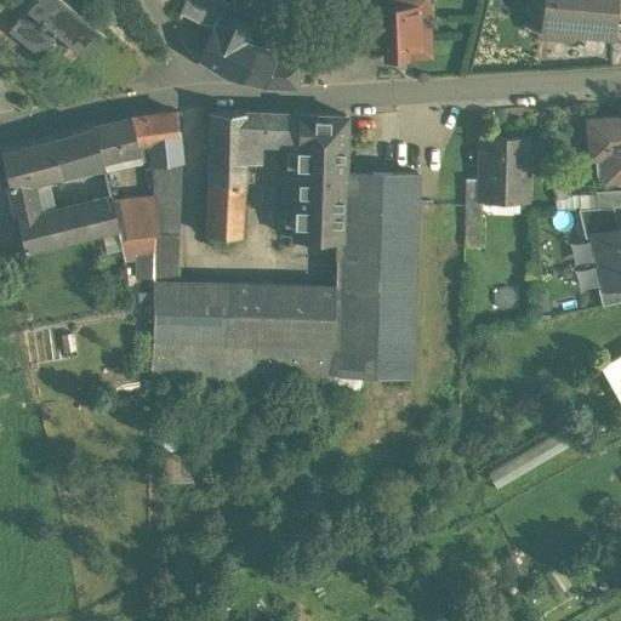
[(29,0),(6,29),(7,30),(11,27),(40,51),(38,55),(38,56),(57,33),(85,55),(104,32),(77,9),(83,0),(29,0)]
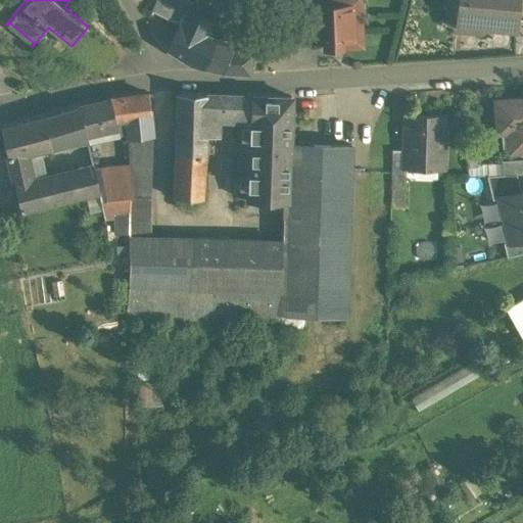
[(192,0),(189,10),(210,20),(214,12),(223,15),(224,13),(228,0),(192,0)]
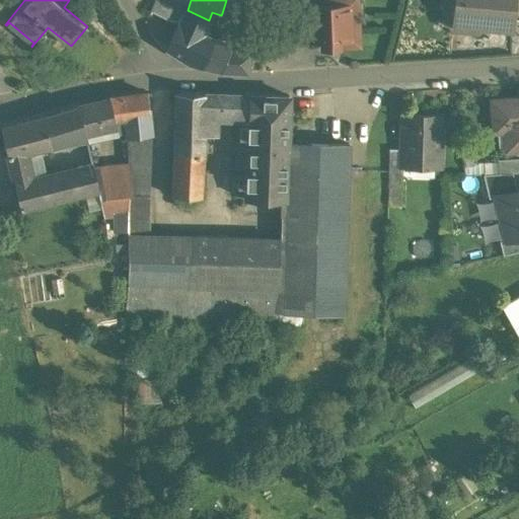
[(226,0),(222,13),(229,15),(230,14),(253,19),(256,0),(226,0)]
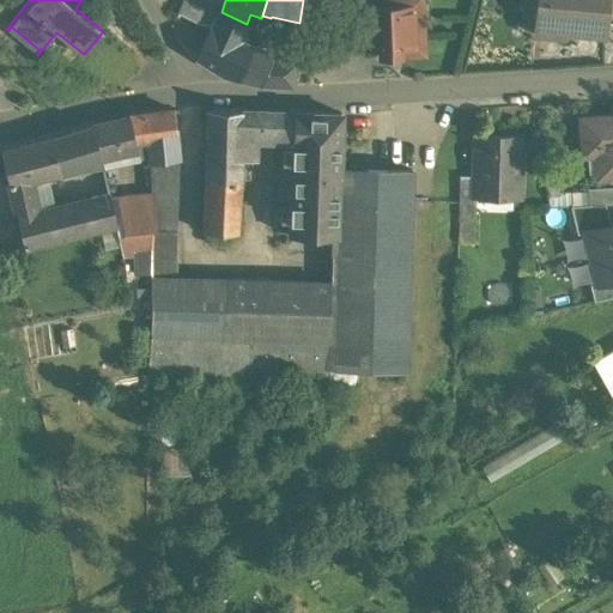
[(536,0),(534,35),(560,37),(560,31),(565,29),(589,30),(592,34),(596,34),(599,31),(600,28),(596,23),(598,0),(536,0)]
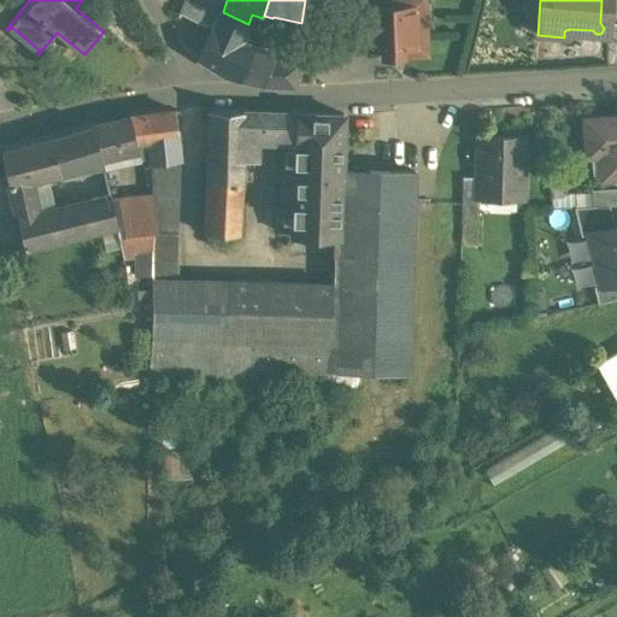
[(418,7),(366,10),(368,41),(366,41),(368,48),(382,48),(382,58),(401,57),(401,47),(416,46),(415,30),(419,30),(424,25),(424,12),(418,7)]
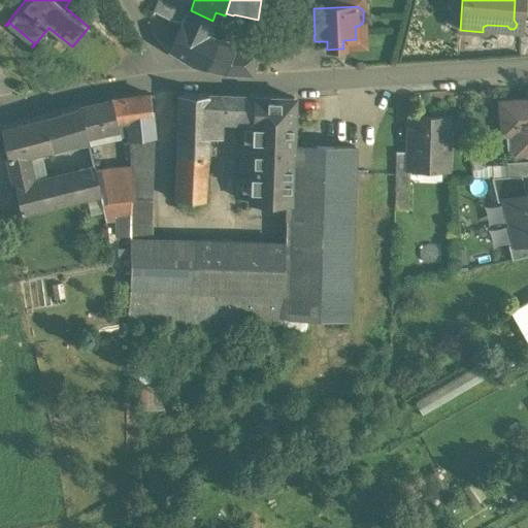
[(314,8),(284,10),(285,37),(314,35),(315,35),(314,8)]
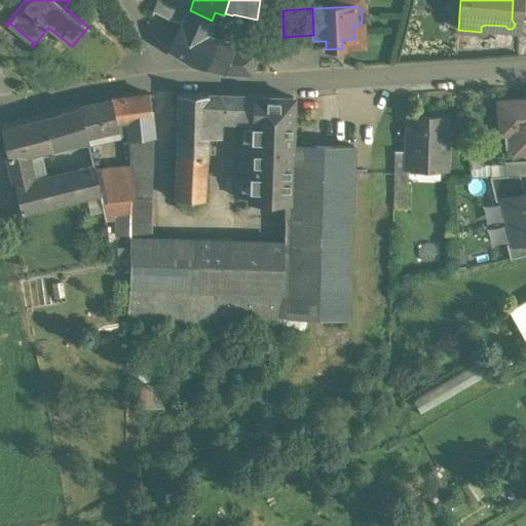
[(190,10),(189,9),(175,37),(197,48),(204,34),(212,21),(190,10)]
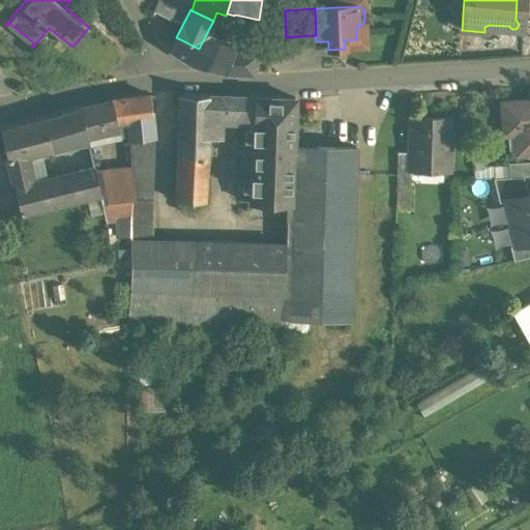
[(235,15),(234,16),(230,43),(254,53),(259,20),(235,15)]
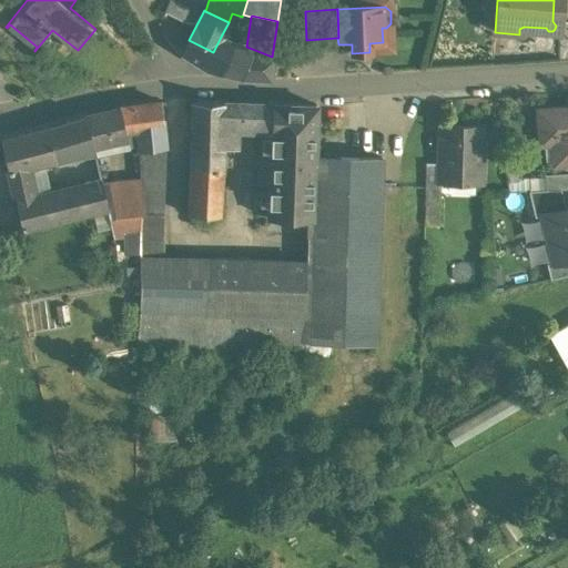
[(241,79),(246,47),(221,37),(213,52),(189,40),(182,54),(205,70),(220,74),(241,79)]
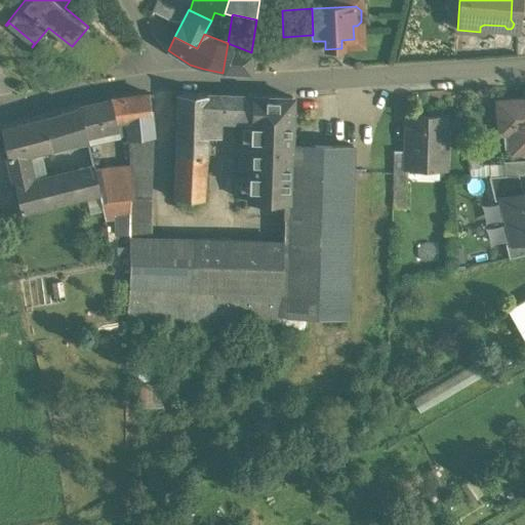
[(251,52),(228,43),(223,73),(248,74),(251,52)]
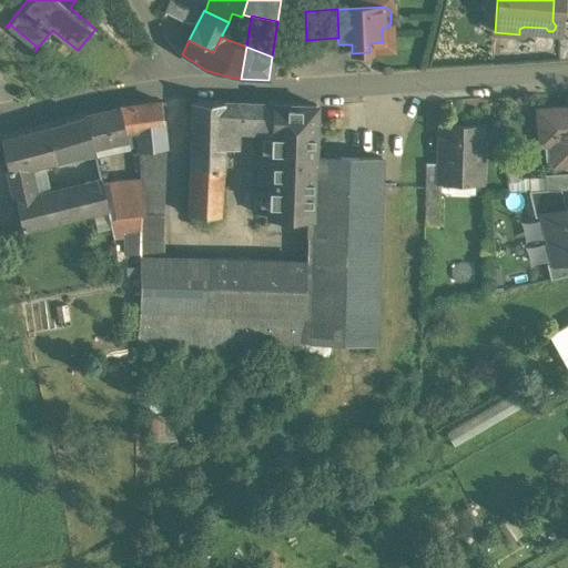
[(239,133),(269,134),(270,102),(222,101),(222,103),(189,101),(185,215),(220,216),(224,149),(237,148),(239,133)]
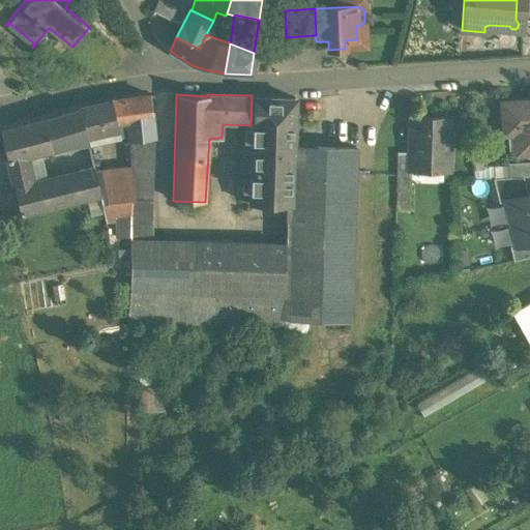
[(110,98),(116,125),(125,123),(127,123),(126,117),(151,114),(147,95),(110,98)]
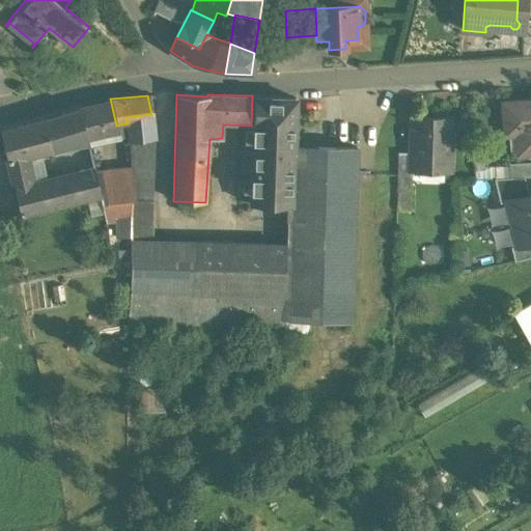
[(286,206),(291,206),(294,147),(296,147),(297,96),(252,95),(251,126),(248,205),(286,206)]
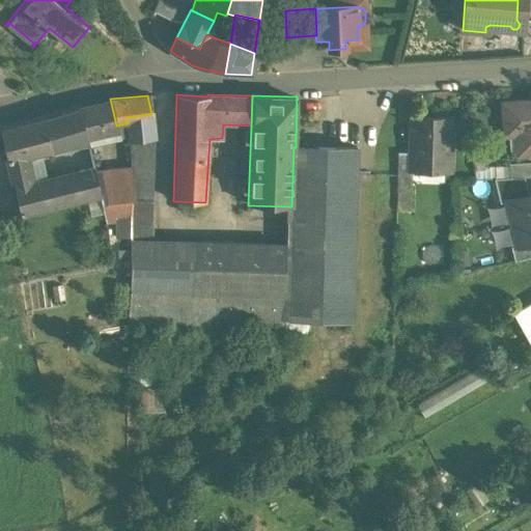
[(78,110),(84,136),(85,140),(117,133),(118,133),(116,126),(110,99),(77,107),(78,110)]
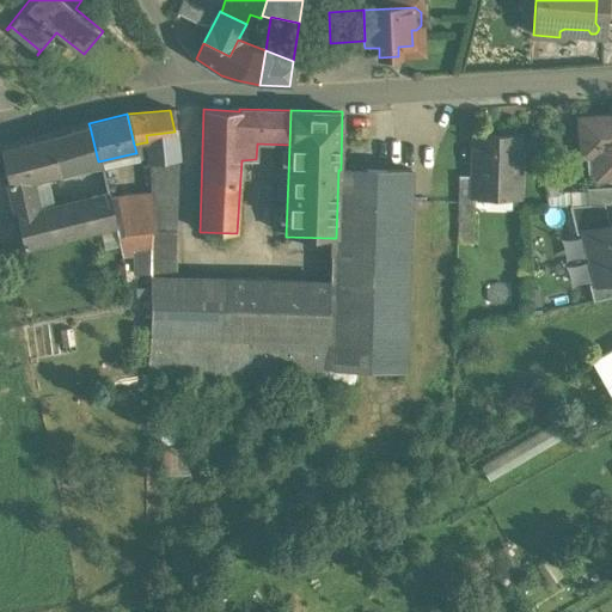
[(611,116),(577,120),(580,146),(592,146),(594,182),(611,179),(611,116)]
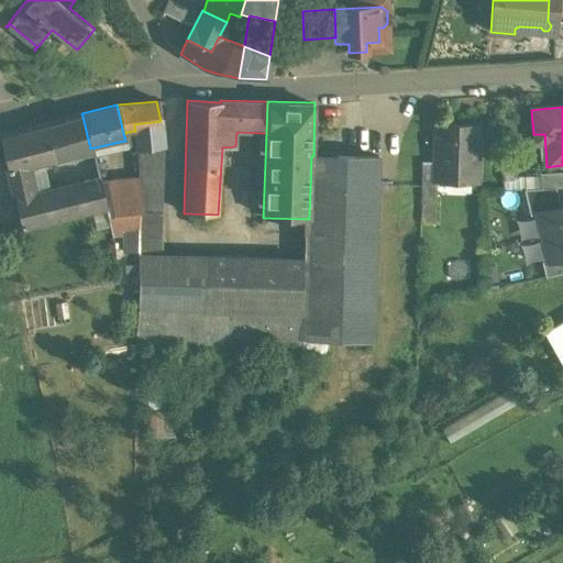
[(83,117),(64,121),(70,145),(72,150),(89,144),(83,117)]
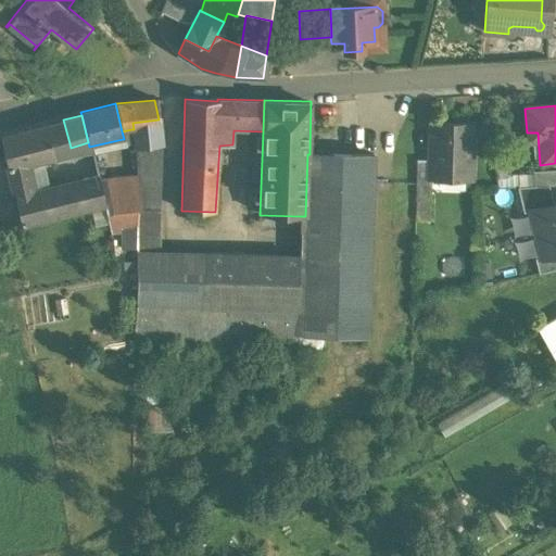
[(63,119),(47,125),(52,149),(70,143),(63,119)]
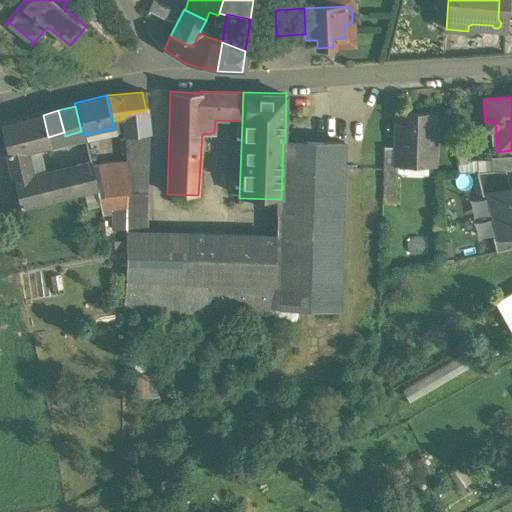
[(147,117),(146,110),(122,113),(123,119),(121,119),(123,133),(123,137),(124,137),(148,135),(147,117)]
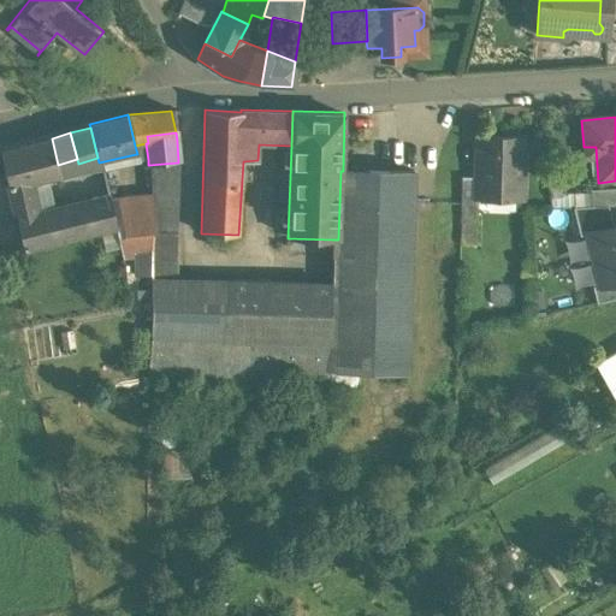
[(522,138),(477,137),(475,178),(475,200),(478,200),(521,200),(522,138)]
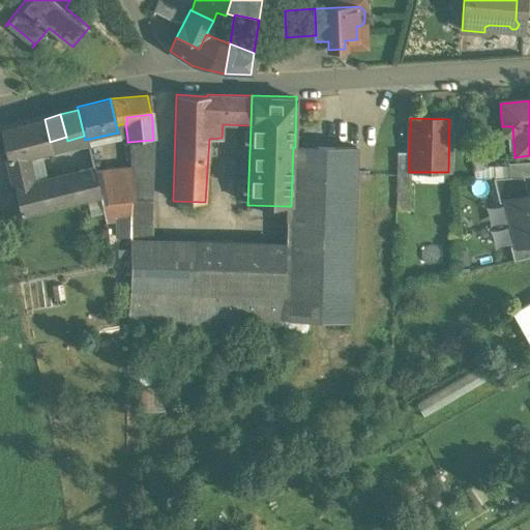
[(45,119),(0,130),(0,135),(6,160),(7,160),(10,175),(27,171),(24,157),(52,151),(50,142),(45,119)]
